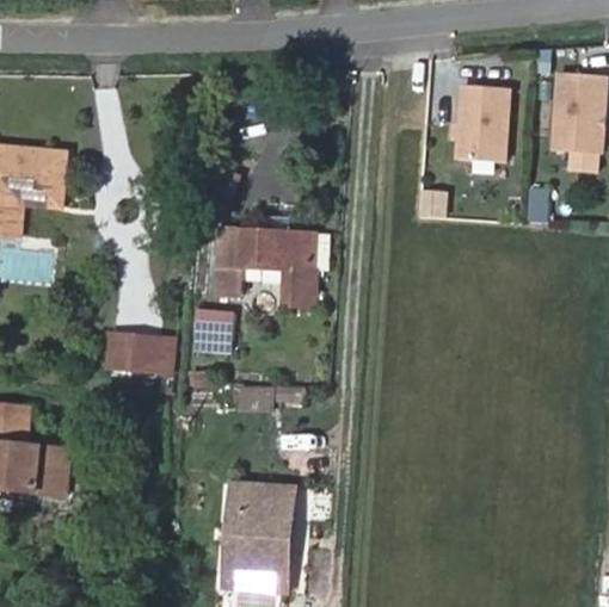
[(603,150),(608,74),(560,72),(555,147),(603,150)]
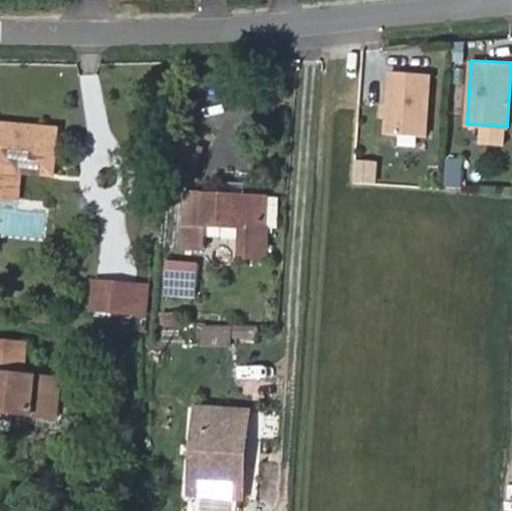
[(426,136),(431,71),(390,68),(385,132),(426,136)]
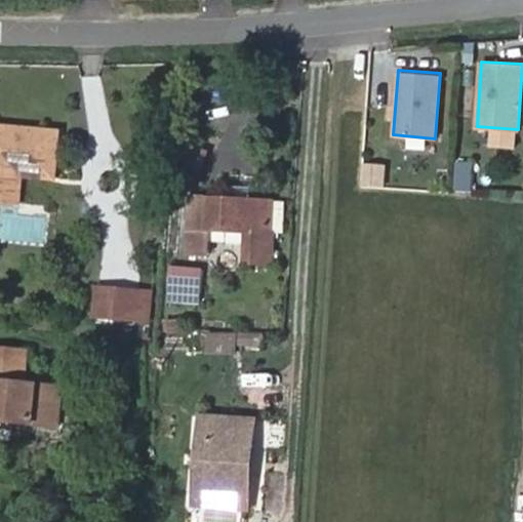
[(52,175),(57,129),(0,123),(0,170),(21,172),(52,175)]
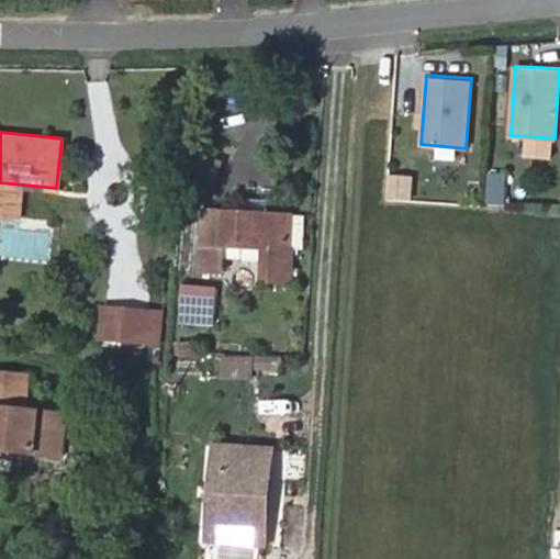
[(0,213),(19,216),(22,185),(0,182),(0,213)]
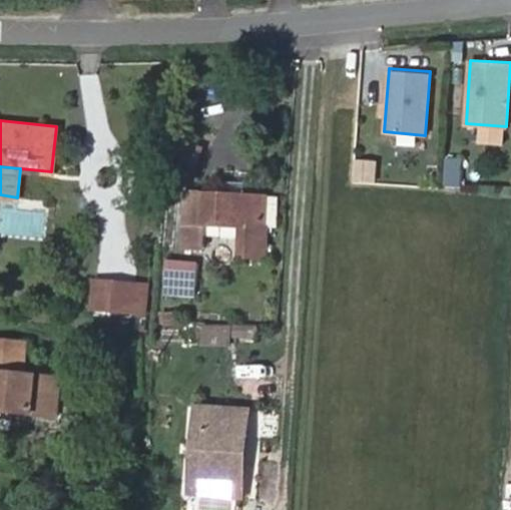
[(263,255),(266,193),(243,192),(244,180),(223,179),(223,191),(186,189),(183,245),(203,246),(204,222),(239,224),(237,253),(263,255)]
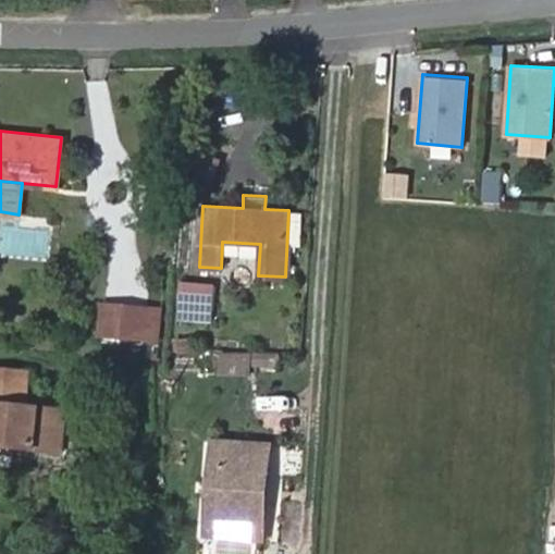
[(212,319),(214,283),(177,282),(176,318),(212,319)]
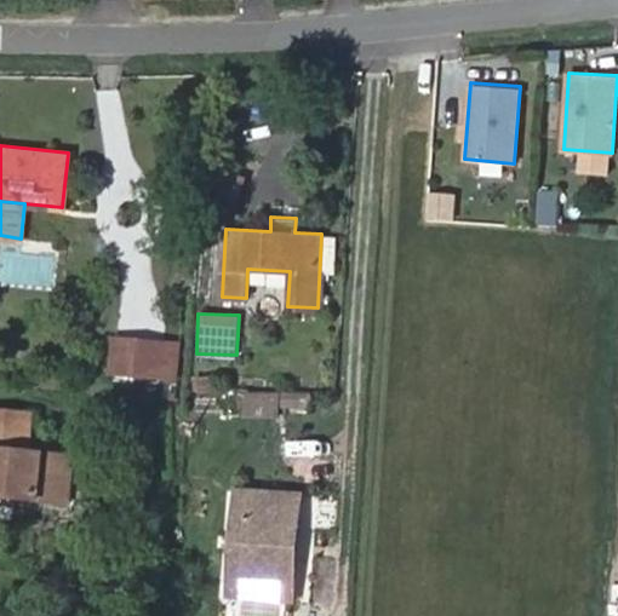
[(160,374),(162,341),(114,337),(110,369),(160,374)]
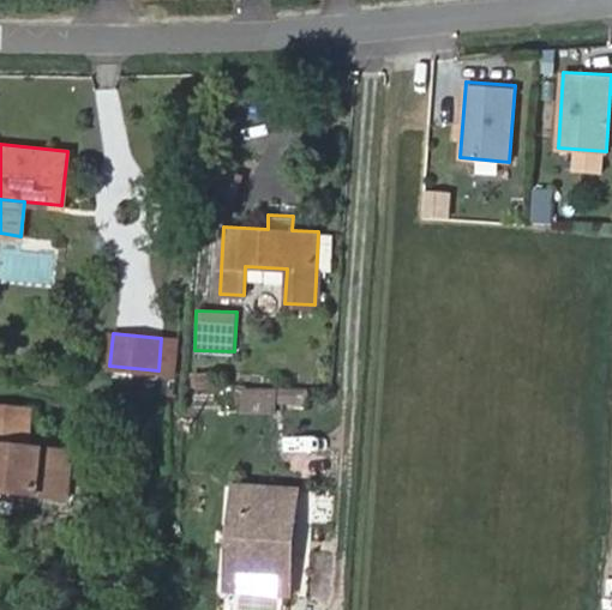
[(173,372),(177,339),(161,338),(159,370),(173,372)]
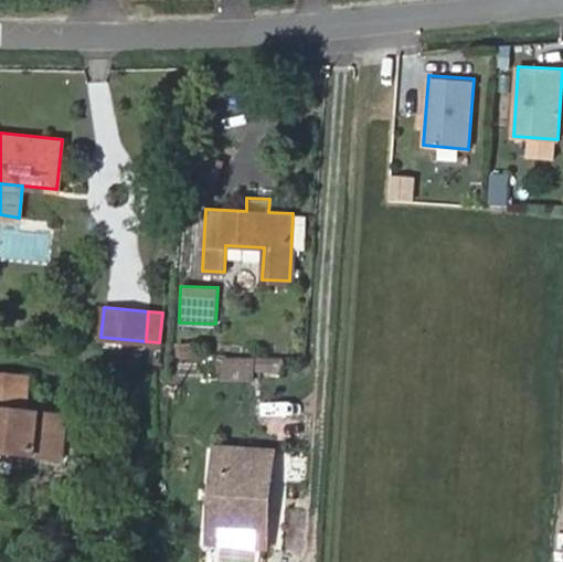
[(193,351),(193,342),(176,342),(176,351),(193,351)]
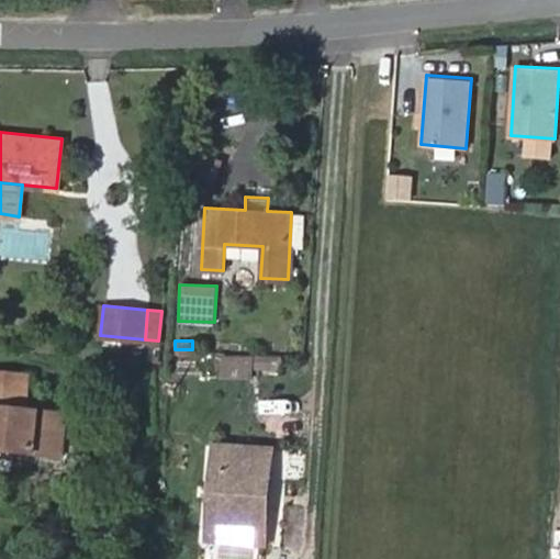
[(256,370),(283,369),(282,351),(256,353),(256,370)]
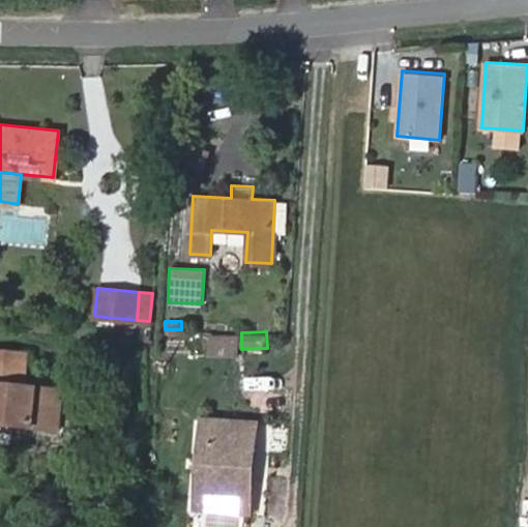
[(236,353),(237,334),(210,334),(210,352),(236,353)]
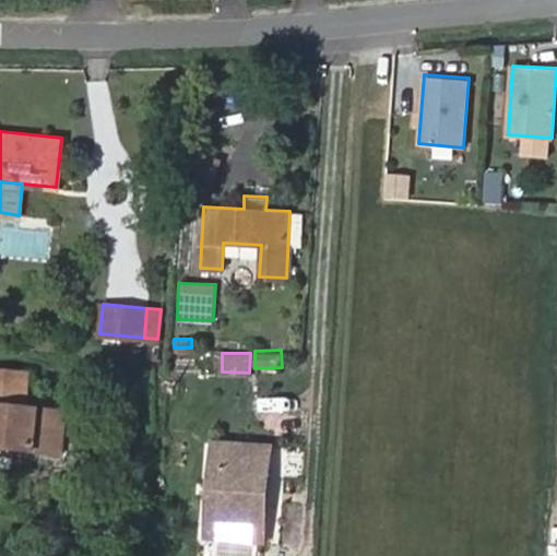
[(25,405),(28,370),(0,367),(0,445),(61,450),(64,409),(25,405)]
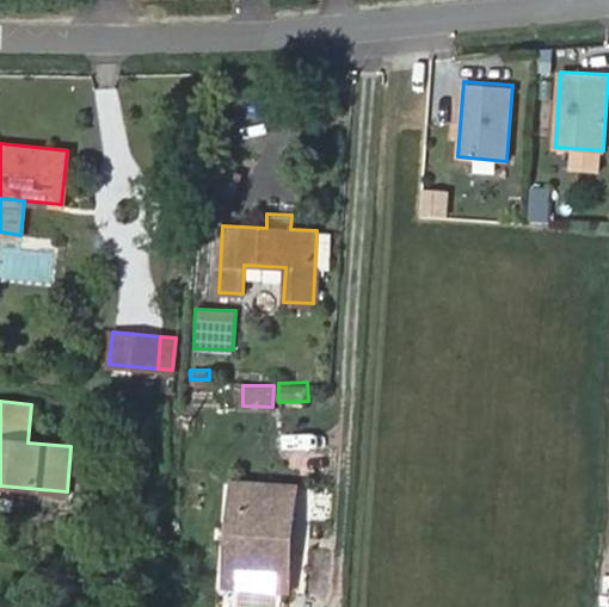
[(294,515),(295,485),(233,481),(226,584),(288,588),(290,558),(284,557),(288,515),(294,515)]
